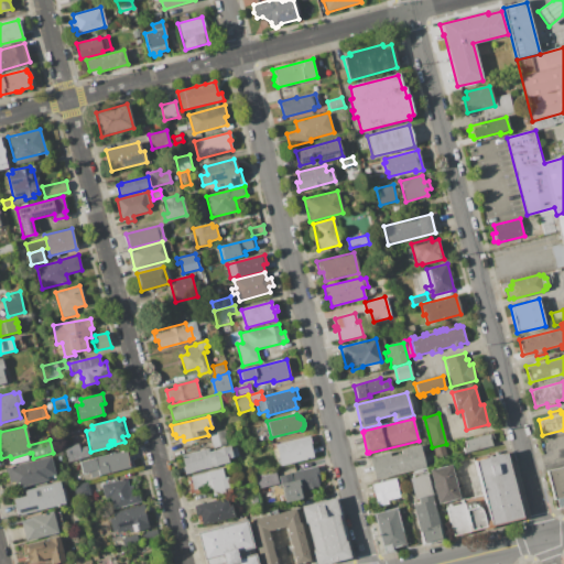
[(225,430),(229,445),(214,448),(209,433),(225,430)]
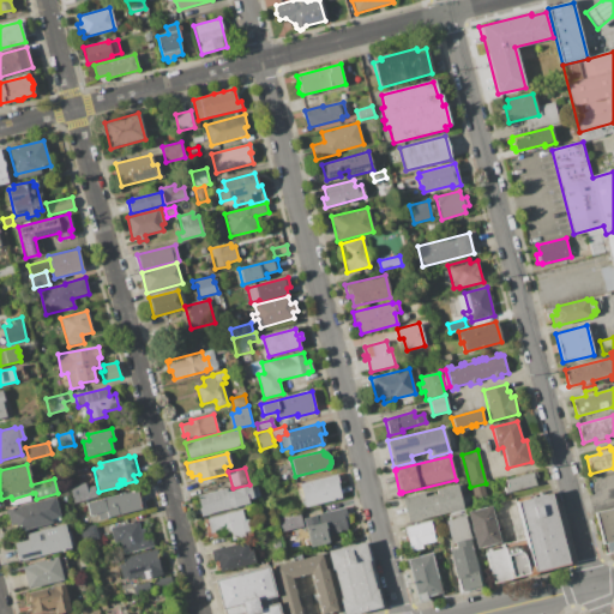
[(505,488),(509,488),(506,480),(536,473),(539,479),(535,479),(536,486),(506,493),(505,488)]
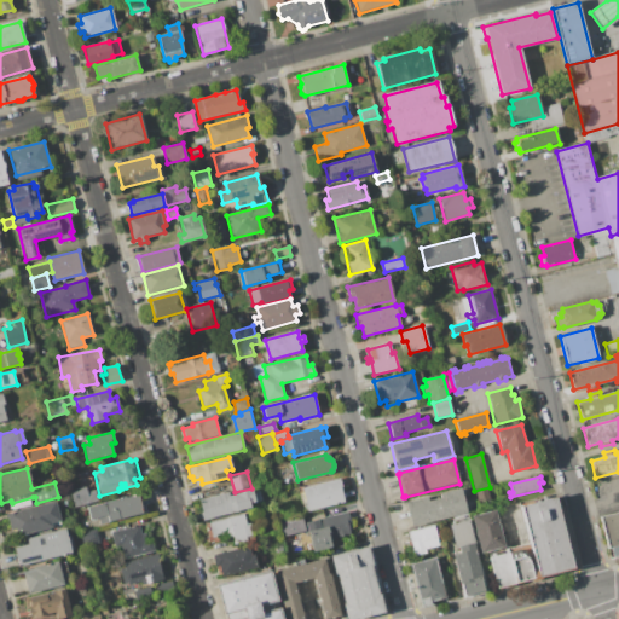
[(340,479),(342,491),(341,491),(343,503),(308,512),(302,489),(340,479)]
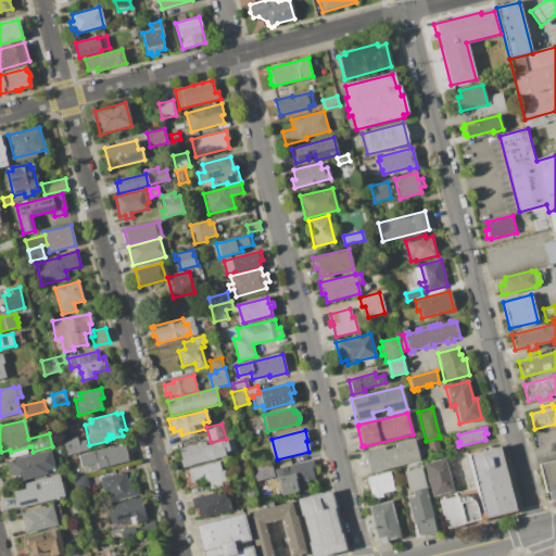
[(67,455),(63,441),(77,437),(78,441),(86,439),(88,450),(67,455)]
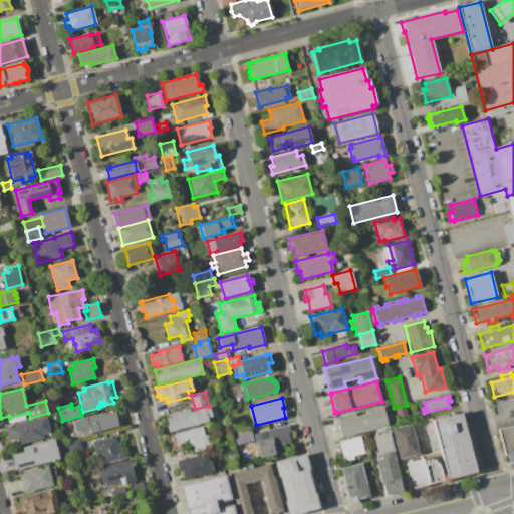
[(336,417),(354,412),(355,416),(365,413),(365,410),(382,406),(388,427),(342,438),(336,417)]
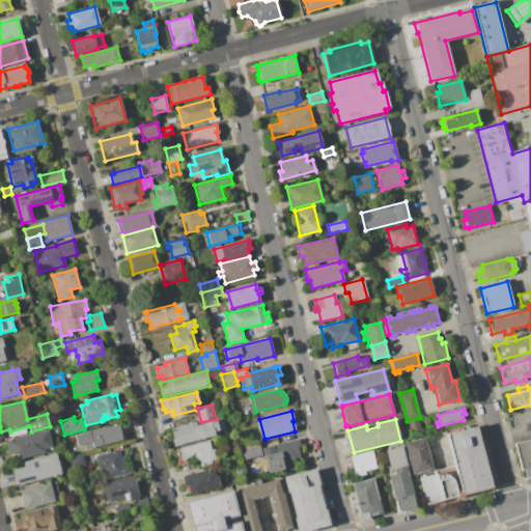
[(418,419),(420,428),(410,430),(408,422),(418,419)]
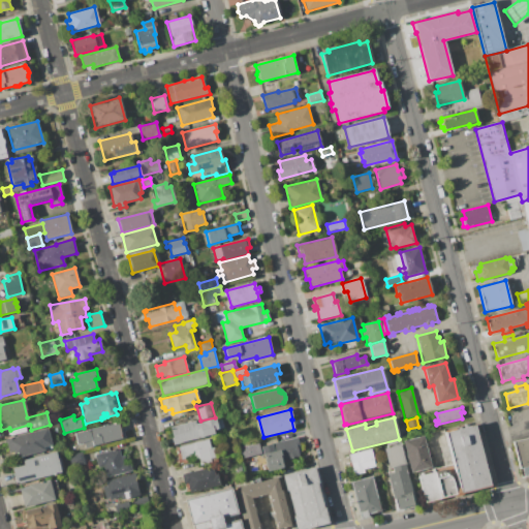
[(195,421),(196,424),(201,423),(201,422),(215,418),(216,421),(221,419),(223,428),(213,431),(214,434),(175,444),(169,427),(195,421)]
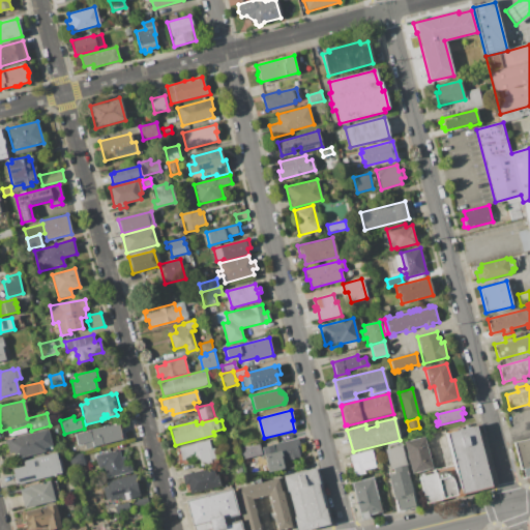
[(126,439),(86,449),(84,443),(77,444),(75,435),(104,428),(104,427),(108,425),(108,427),(122,422),(126,439)]
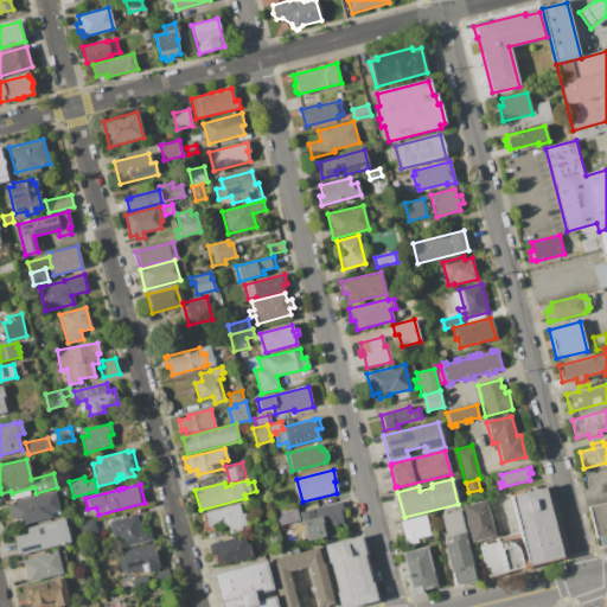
[(32,487),(12,493),(13,500),(34,494),(32,487)]
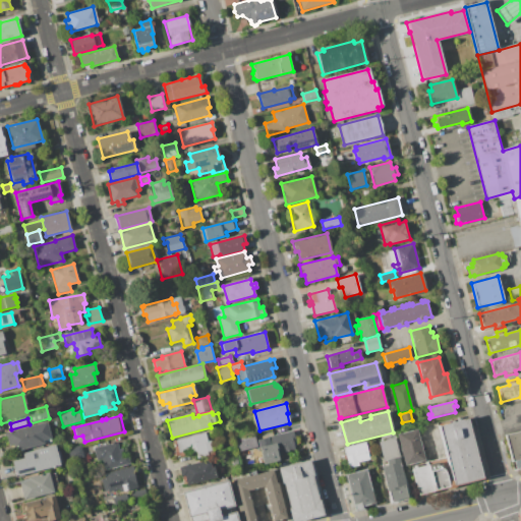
[(453,486),(483,479),(468,418),(438,426),(446,460),(453,486)]
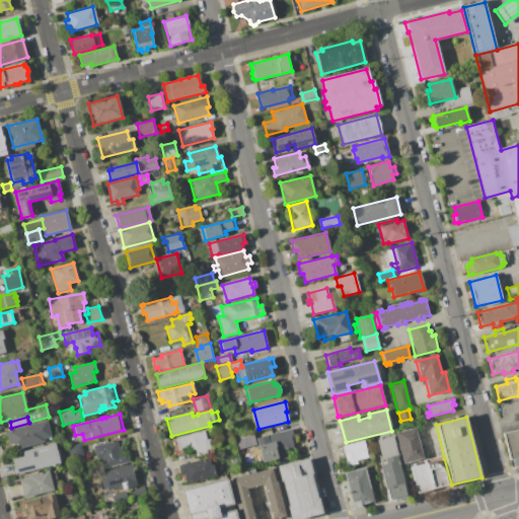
[(44,442),(15,449),(13,443),(8,444),(5,432),(10,430),(10,429),(46,420),(50,436),(43,438),(44,442)]
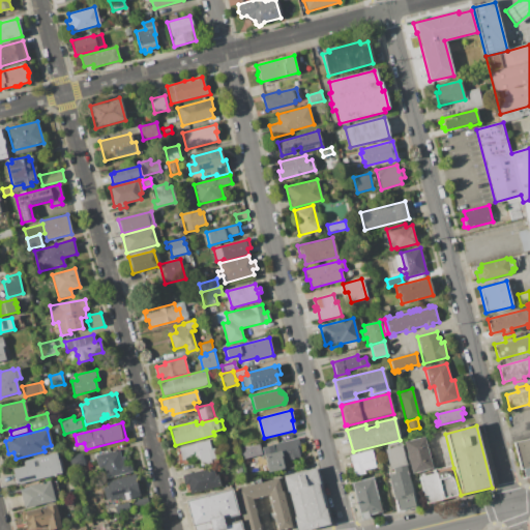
[(404,443),(424,437),(433,468),(412,474),(404,443)]
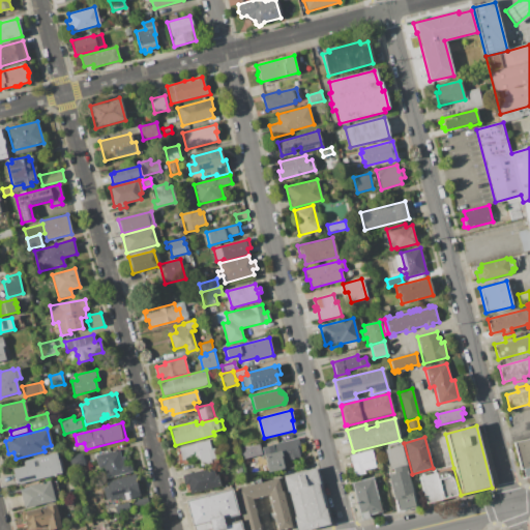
[(262,447),(298,438),(300,449),(298,450),(300,458),(282,462),(284,469),(268,473),(262,447)]
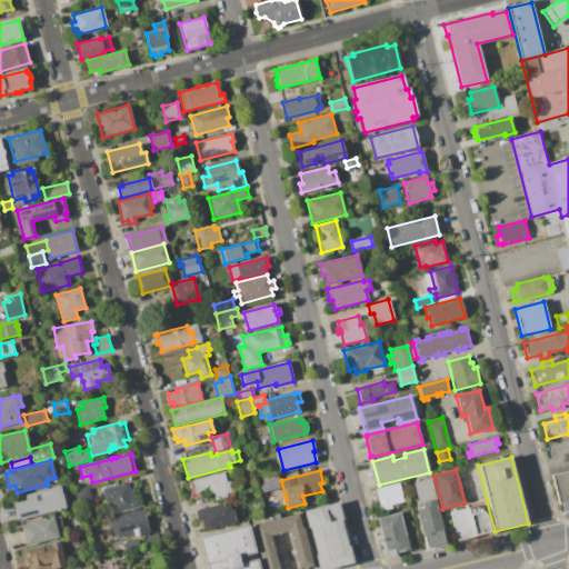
[(568,512),(568,471),(552,476),(560,505),(563,503),(567,513),(568,512)]
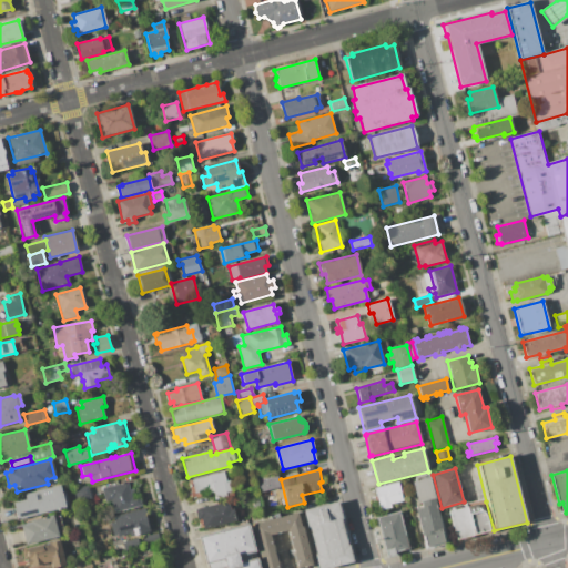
[(233,492),(234,496),(227,498),(227,496),(216,499),(214,493),(196,497),(196,496),(191,497),(188,482),(223,472),(226,482),(231,480),(233,492)]
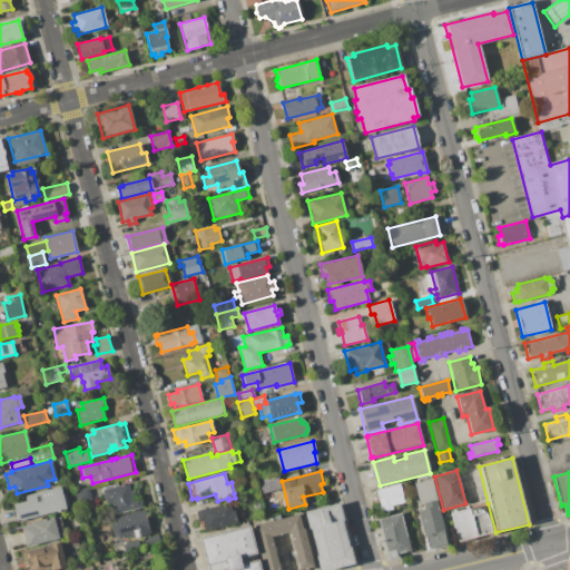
[(277,483),(261,488),(259,481),(275,477),(277,483)]
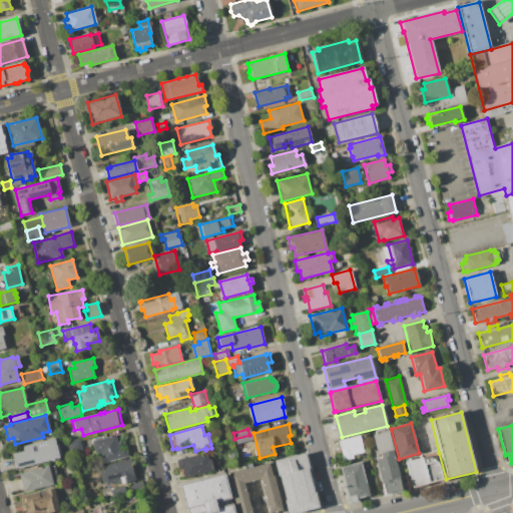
[(386,494),(383,483),(381,484),(374,456),(377,455),(372,435),(389,431),(404,490),(386,494)]
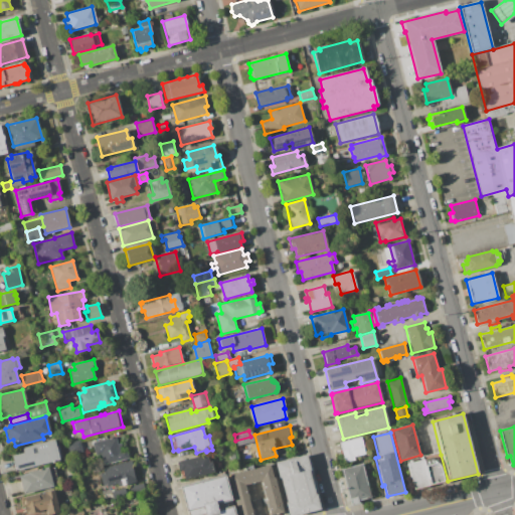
[(105,465),(102,455),(96,456),(93,443),(116,437),(117,444),(121,443),(123,449),(126,448),(129,459),(105,465)]
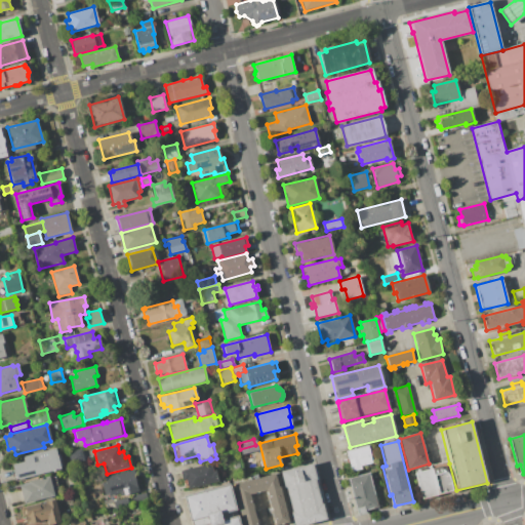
[(347,451),(367,446),(371,463),(361,466),(362,470),(352,472),(347,451)]
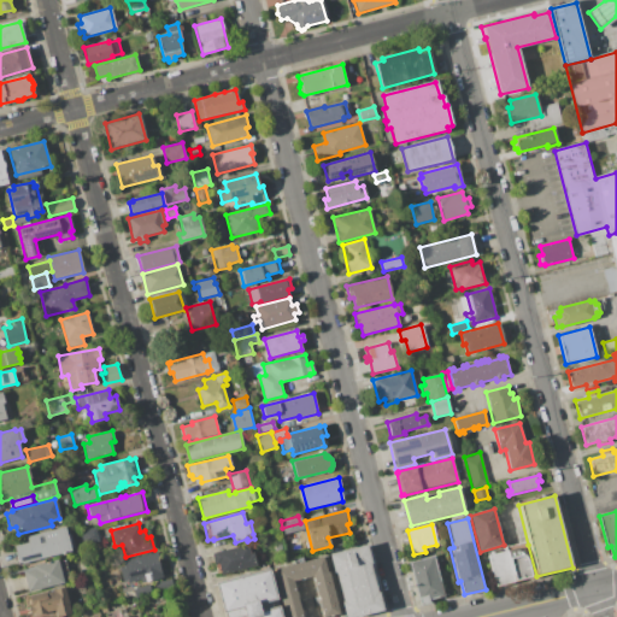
[(70,550),(71,551),(18,564),(15,546),(28,542),(27,536),(65,527),(66,534),(71,533),(75,548),(70,550)]
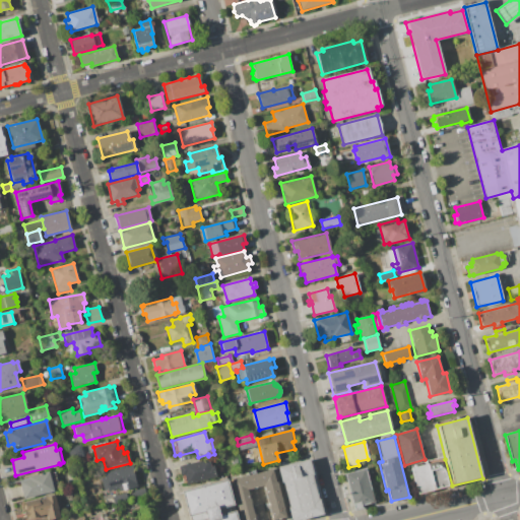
[(81,444),(84,456),(71,459),(68,447),(81,444)]
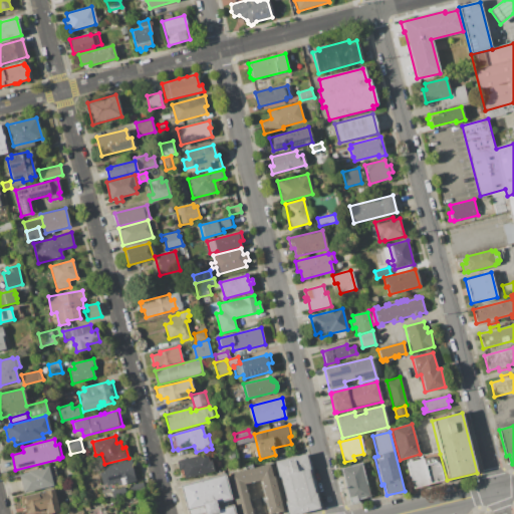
[(305,453),(273,461),(277,478),(279,477),(285,501),(283,501),(285,513),(293,513),(319,507),(315,494),(314,494),(308,470),(309,470),(305,453)]
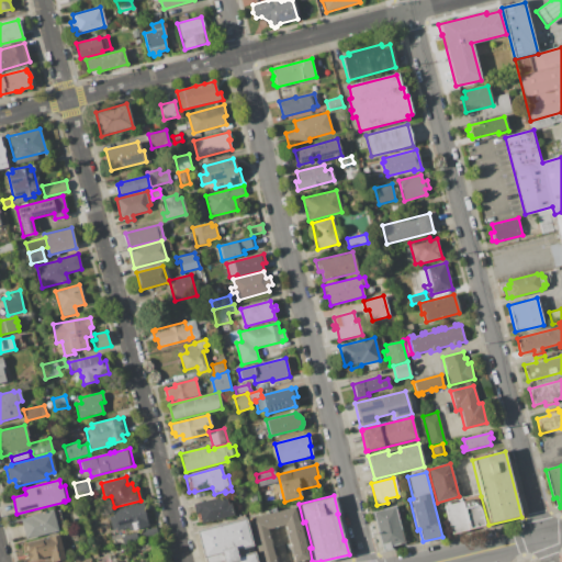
[(226,496),(228,505),(232,504),(233,512),(201,520),(199,514),(195,515),(193,504),(226,496)]
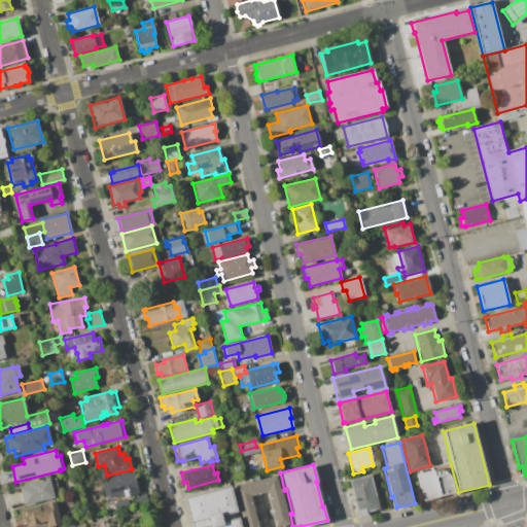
[(451,465),(432,469),(440,497),(458,492),(451,465)]
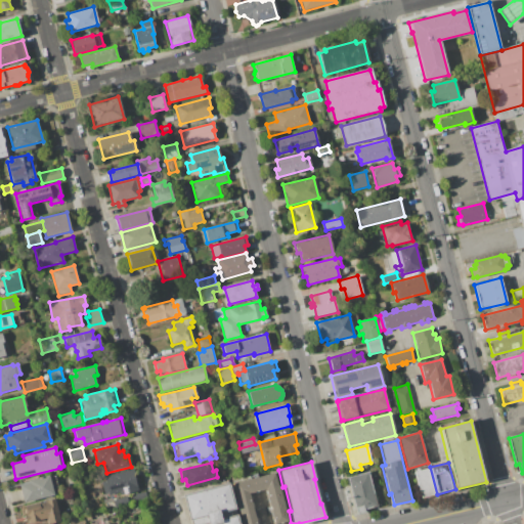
[(430,467),(413,471),(421,498),(437,494),(430,467)]
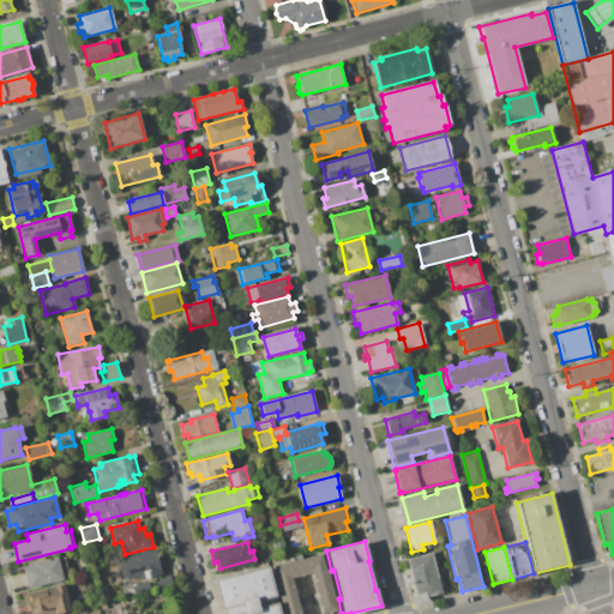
[(157,557),(162,576),(140,581),(139,576),(128,579),(128,578),(122,579),(120,566),(125,565),(125,563),(127,561),(126,558),(157,551),(158,557),(157,557)]
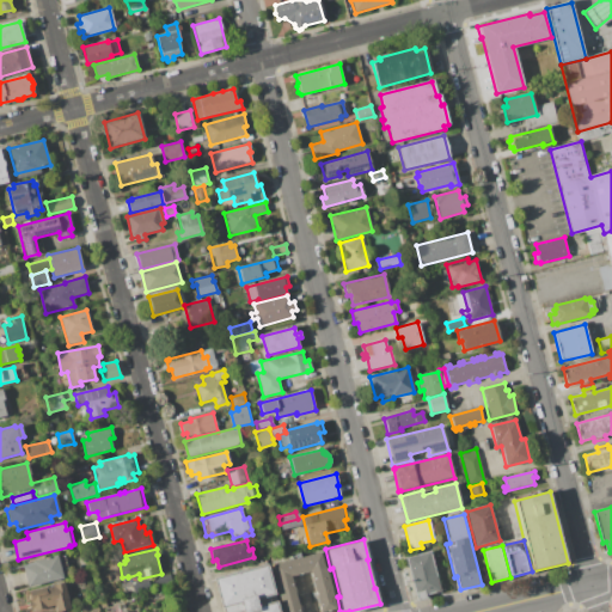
[(407,557),(430,551),(440,591),(426,594),(427,599),(417,601),(407,557)]
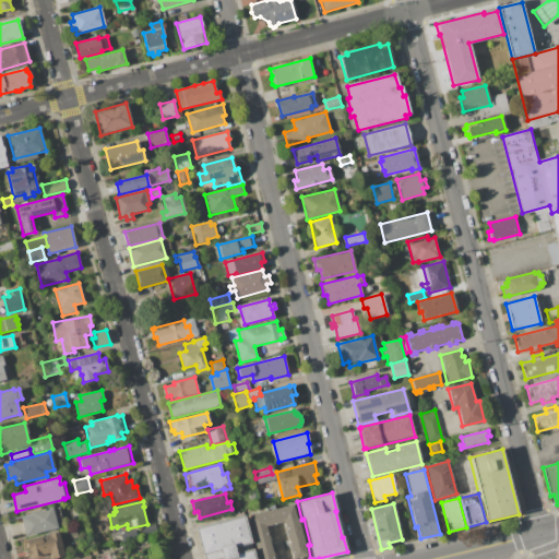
[(258,558),(248,515),(294,504),(307,557),(297,558),(292,558),(283,524),(266,527),(273,558),(258,558)]
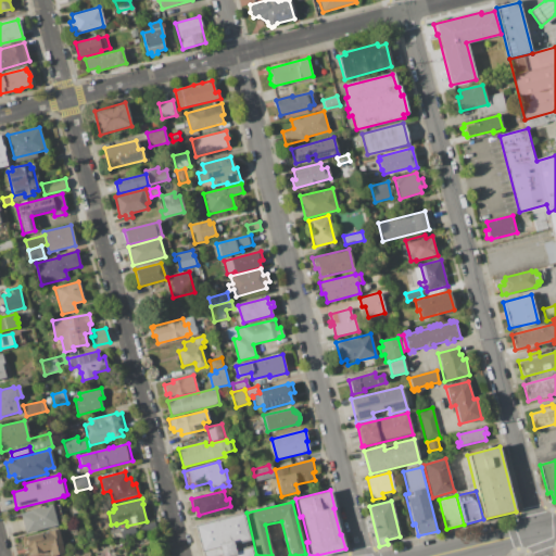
[(21,515),(30,513),(29,509),(52,504),(58,526),(25,534),(21,515)]
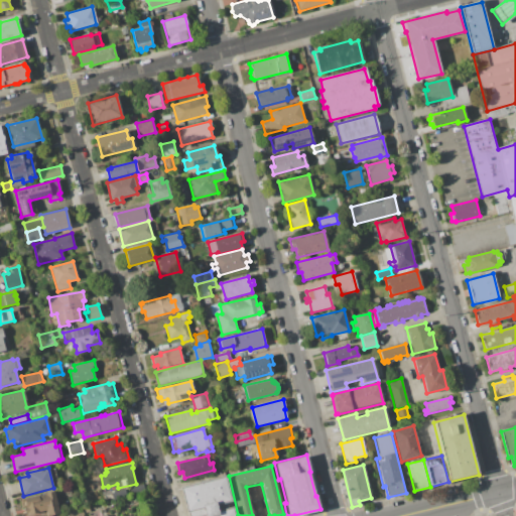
[(200,515),(204,515),(203,510),(186,514),(180,488),(224,476),(231,501),(215,505),(217,511),(232,507),(234,515),(200,515)]
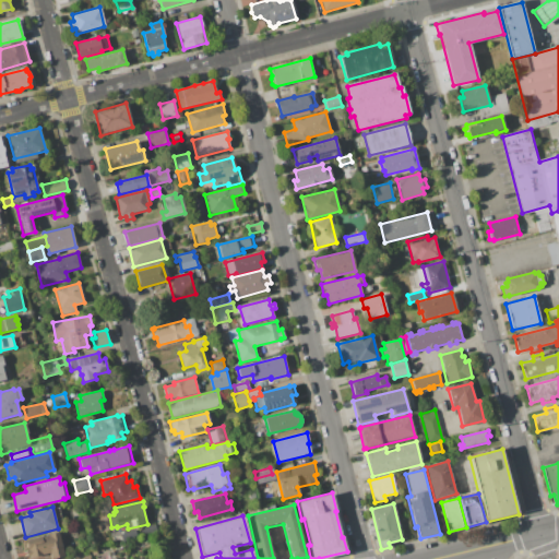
[(141,527),(155,524),(157,532),(143,536),(141,527)]
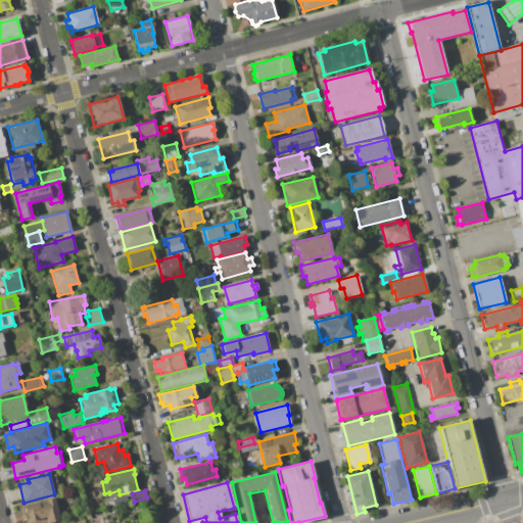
[(126,495),(128,504),(115,507),(113,498),(126,495)]
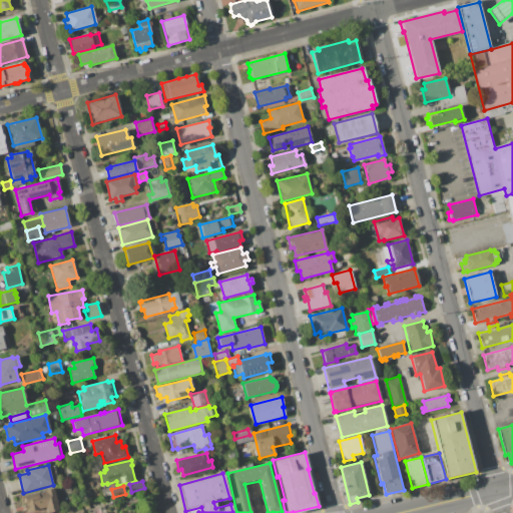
[(28,512),(27,510),(25,510),(24,505),(26,504),(24,496),(54,488),(59,510),(47,512),(46,506),(38,508),(39,510),(28,512)]
